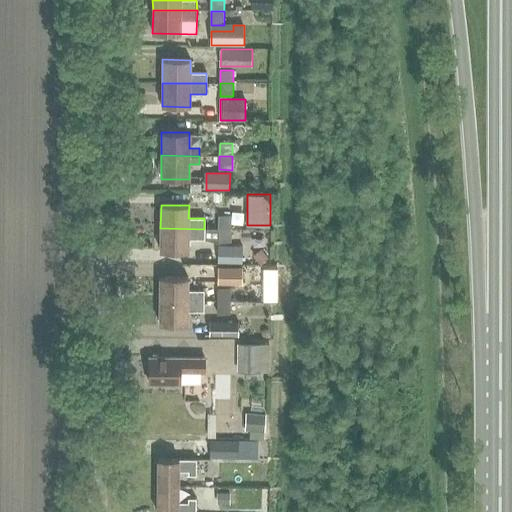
[(218,216),(218,229),(232,229),(232,216),(218,216)]
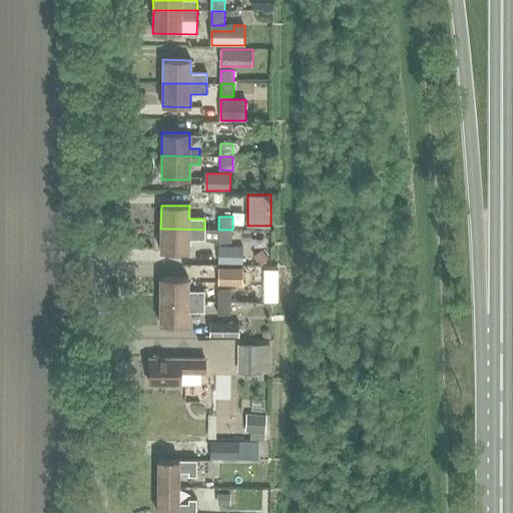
[(204,239),(204,229),(160,228),(160,252),(188,252),(188,239),(204,239)]
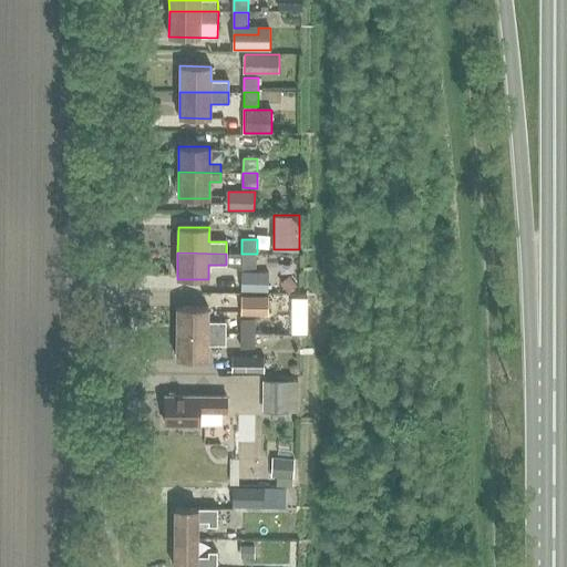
[(257,270),(257,254),(241,254),(226,254),(226,265),(241,270),(257,270)]
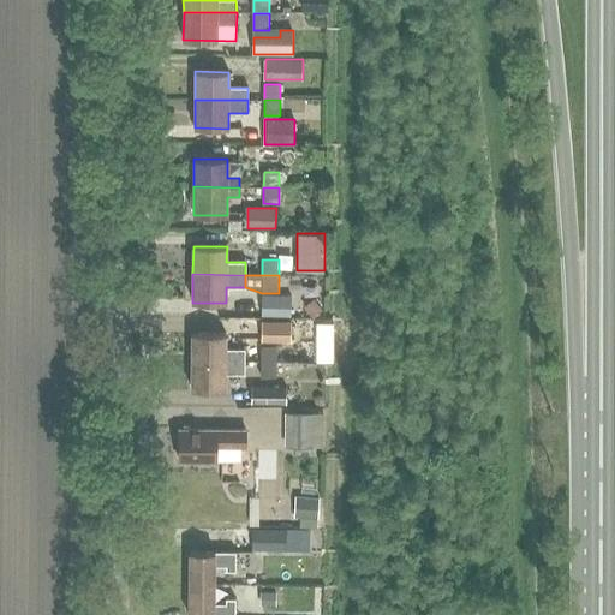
[(291,296),(262,296),(262,317),(291,318),(291,296)]
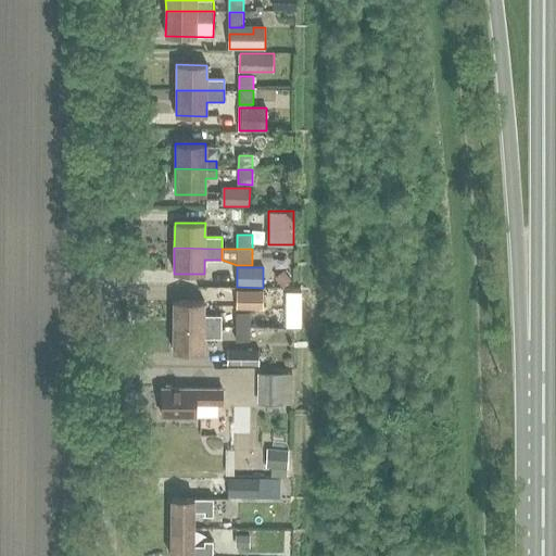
[(263,291),(237,291),(236,310),(263,311),(263,291)]
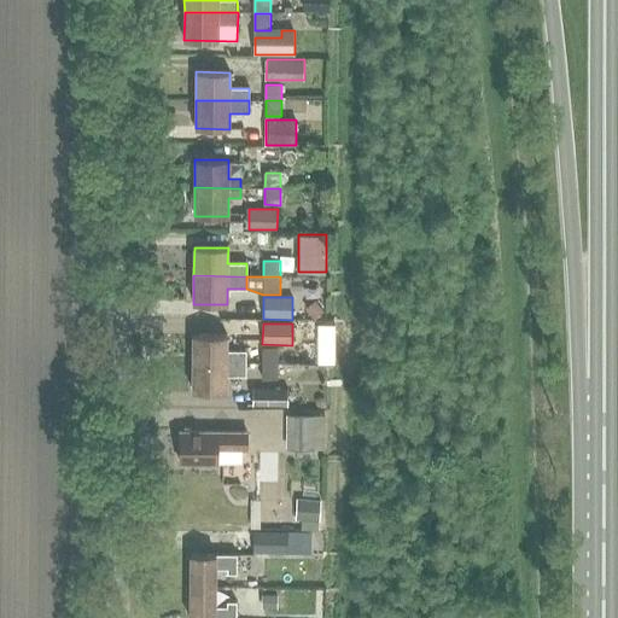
[(193,336),(193,363),(246,363),(246,350),(227,350),(227,336),(193,336)]
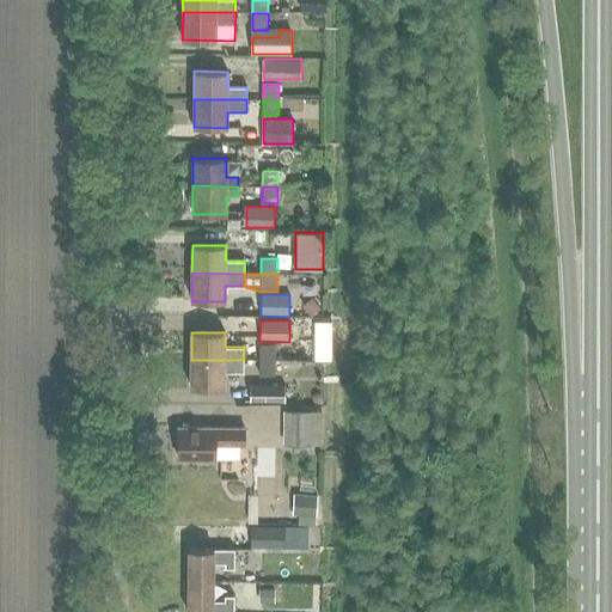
[(261,344),(261,361),(276,361),(276,344),(261,344)]
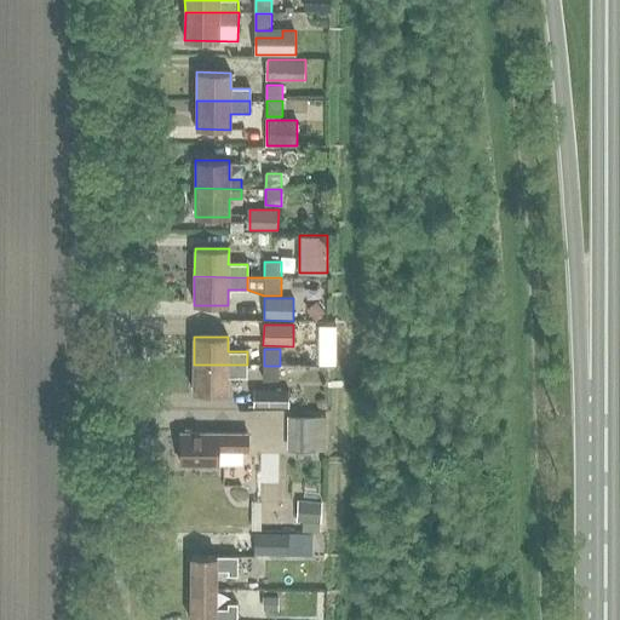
[(246,378),(247,365),(194,365),(193,394),(227,394),(227,378),(246,378)]
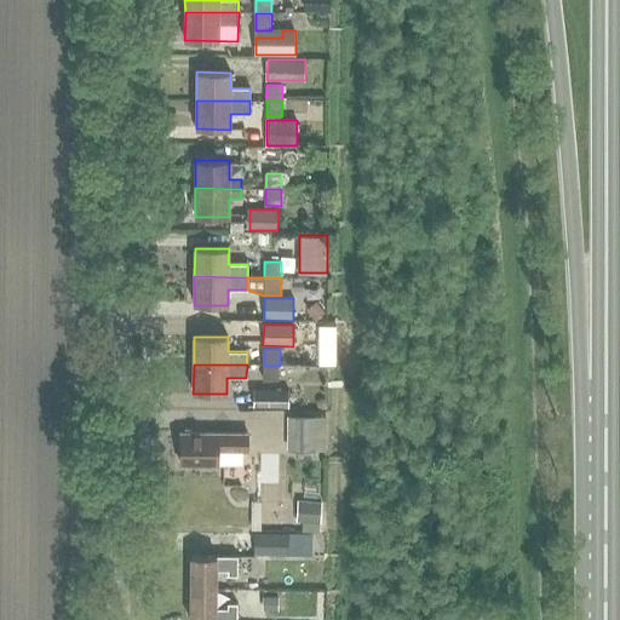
[(280,366),(264,366),(264,382),(280,383),(280,366)]
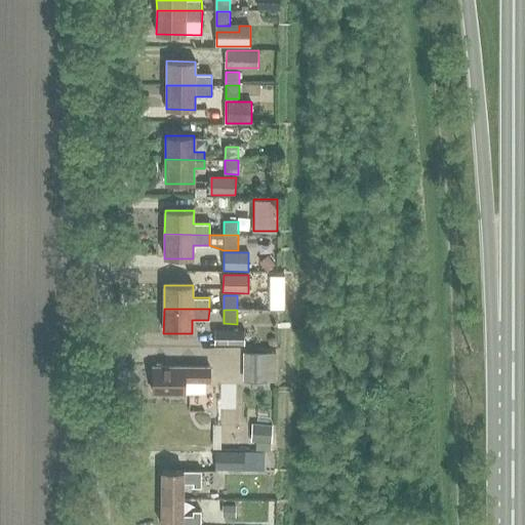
[(214,331),(215,345),(245,344),(245,330),(214,331)]
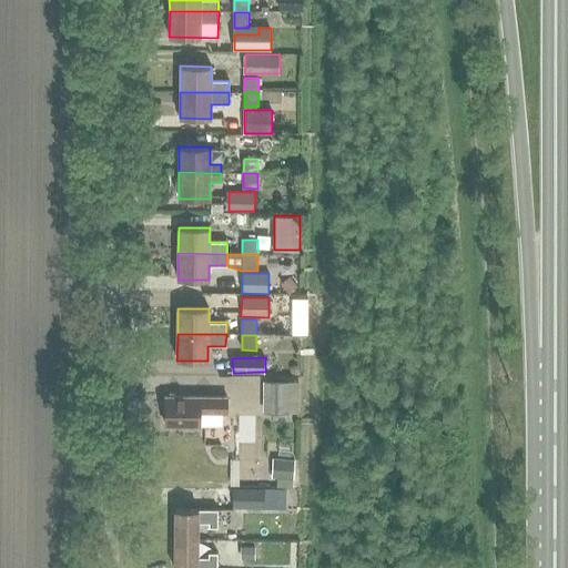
[(265,381),(265,412),(300,413),(300,381),(265,381)]
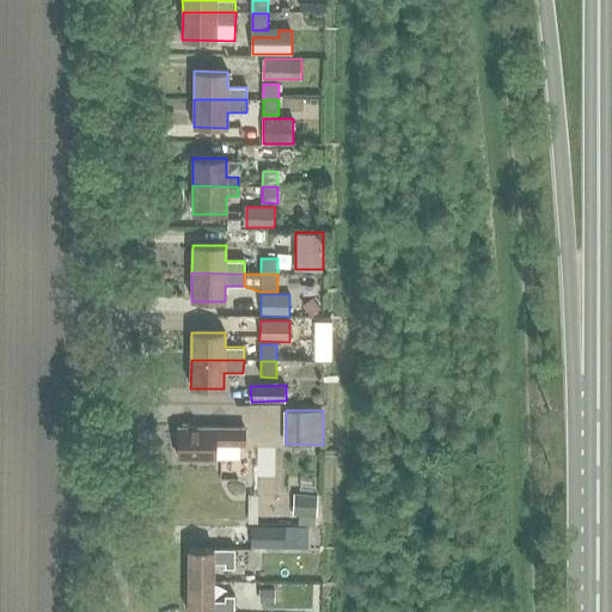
[(215,459),(215,446),(249,447),(249,428),(178,428),(178,459),(215,459)]
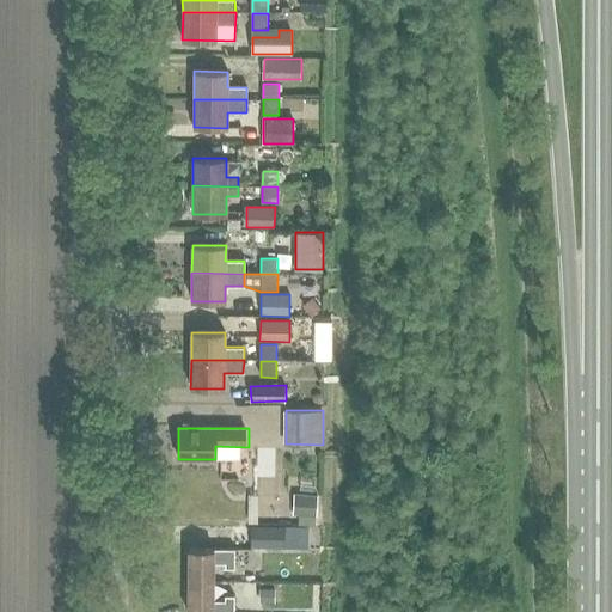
[(293,516),(317,518),(318,496),(294,495),(293,516)]
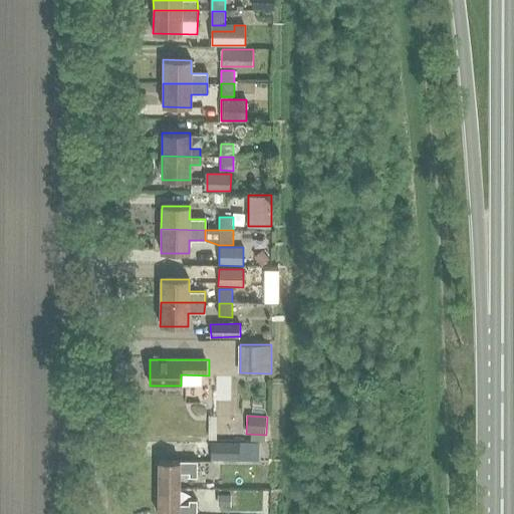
[(212,460),(240,460),(240,442),(212,442),(212,460)]
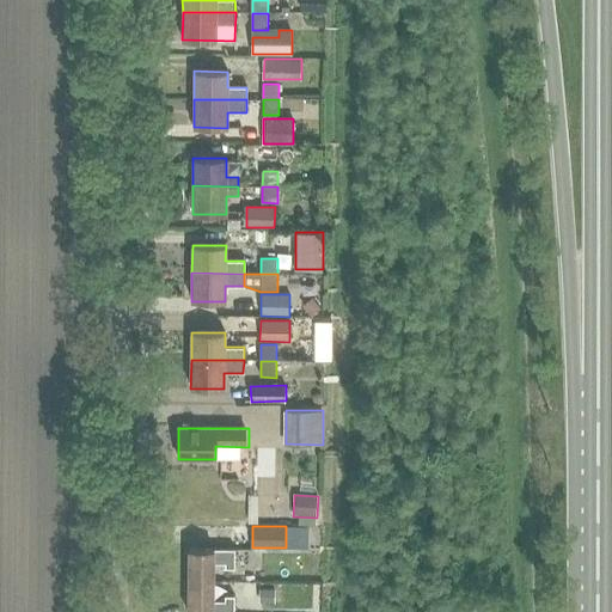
[(189,549),(188,582),(213,582),(213,563),(225,563),(225,569),(234,569),(234,549),(189,549)]
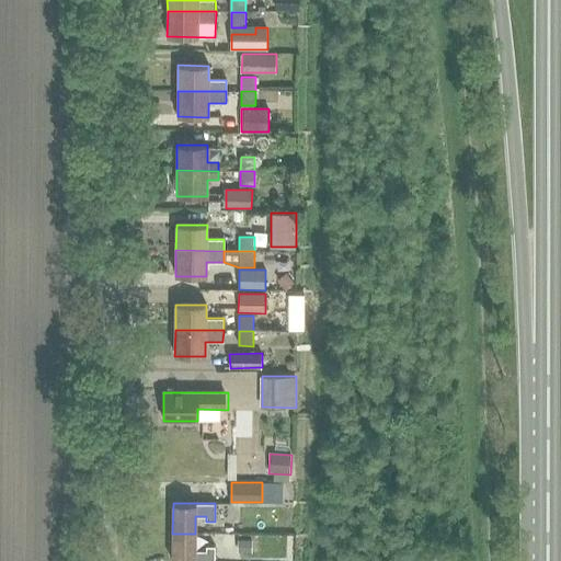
[(195,551),(195,534),(172,534),(172,560),(214,560),(215,547),(206,547),(206,551),(195,551)]
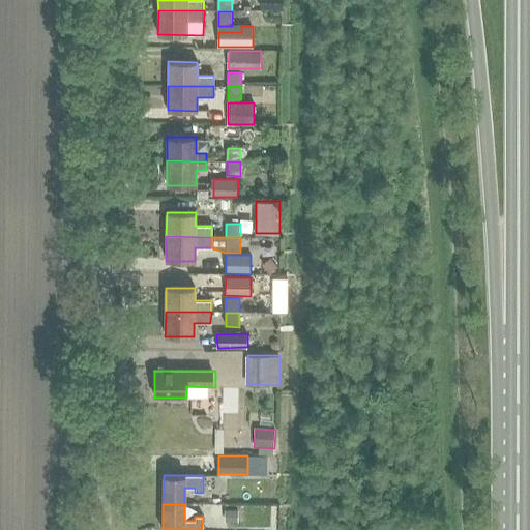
[(237,510),(224,510),(225,521),(237,521),(237,510)]
